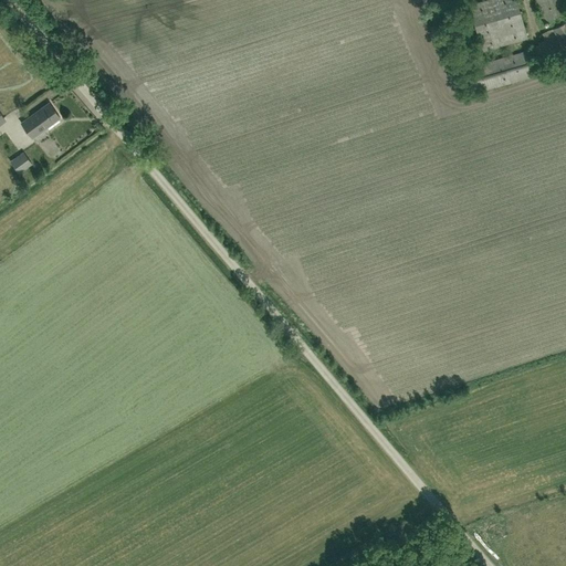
[(482,50),(527,37),(516,0),(484,0),(469,4),(482,50)]
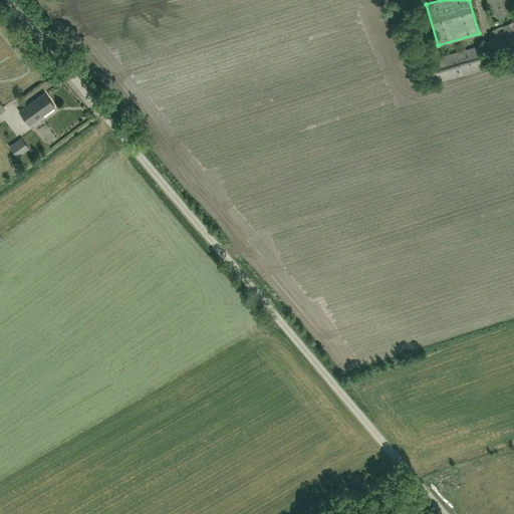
[(486,0),(493,18),(512,12),(507,0),(486,0)]
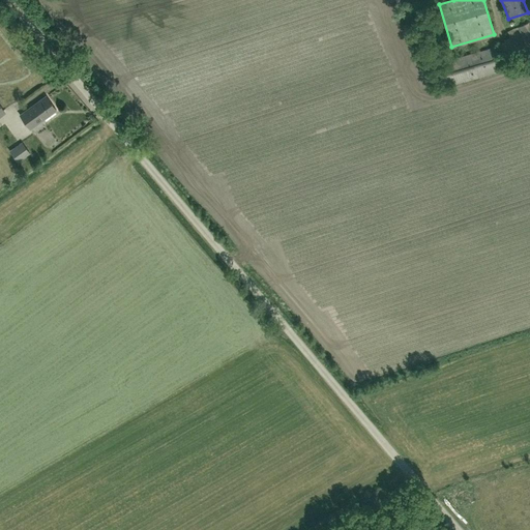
[(506,31),(509,36),(497,42),(505,60),(528,50),(529,52),(529,51),(529,22),(529,21),(517,27),(506,31)]
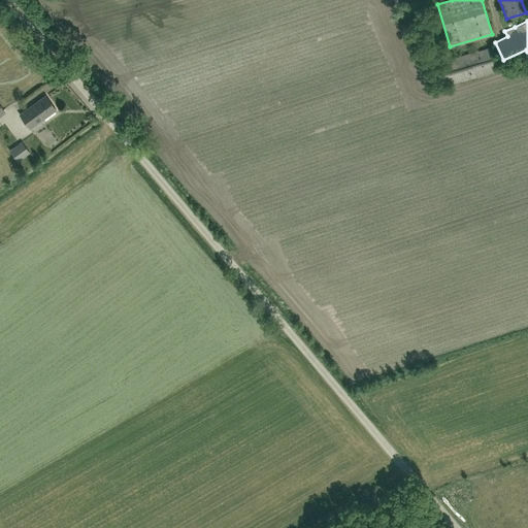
[(436,89),(501,69),(495,46),(429,65),(436,89)]
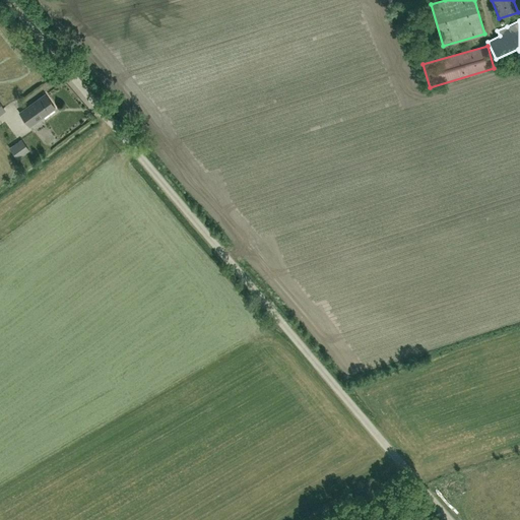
[(29,126),(55,108),(46,94),(19,113),(29,126)]
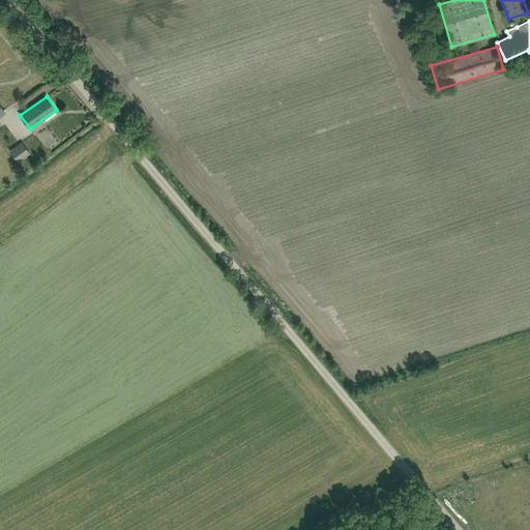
[(18,162),(30,153),(22,142),(9,151),(18,162)]
